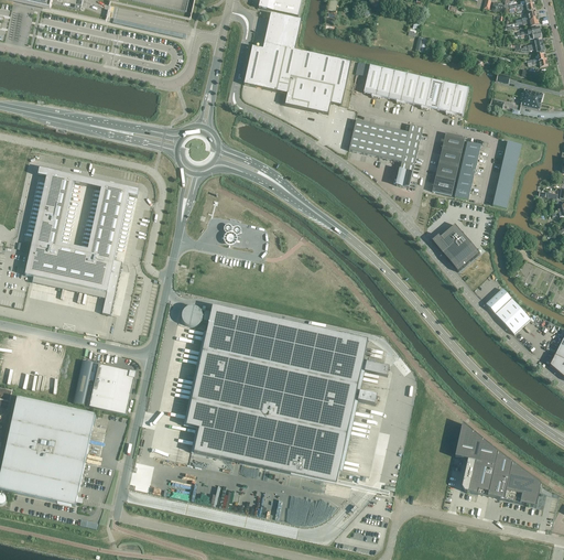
[(260,0),(259,4),(261,6),(299,13),(301,0),(260,0)]
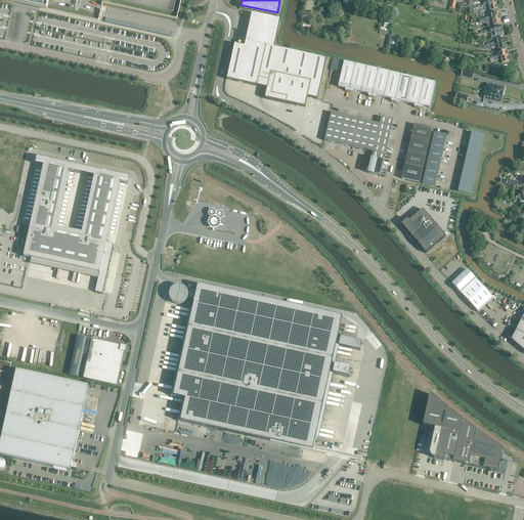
[(482,16),(482,17),(491,15),(499,14),(498,8),(490,10),(491,13),(484,14),(482,16)]
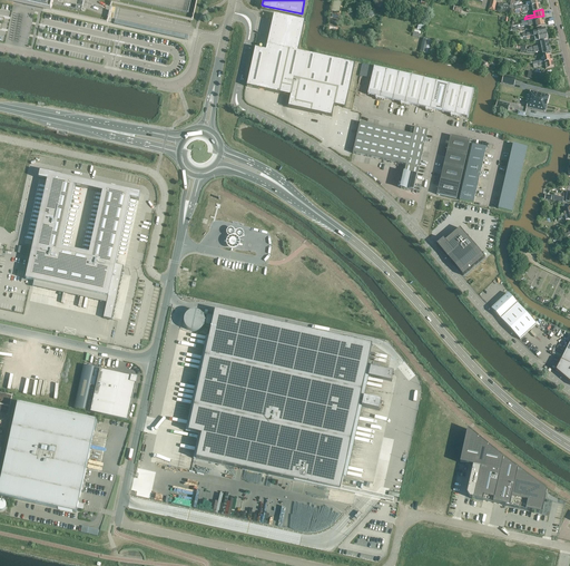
[(274,10),(267,40),(273,41),(295,47),(298,48),(305,17),(304,17),(274,10)]
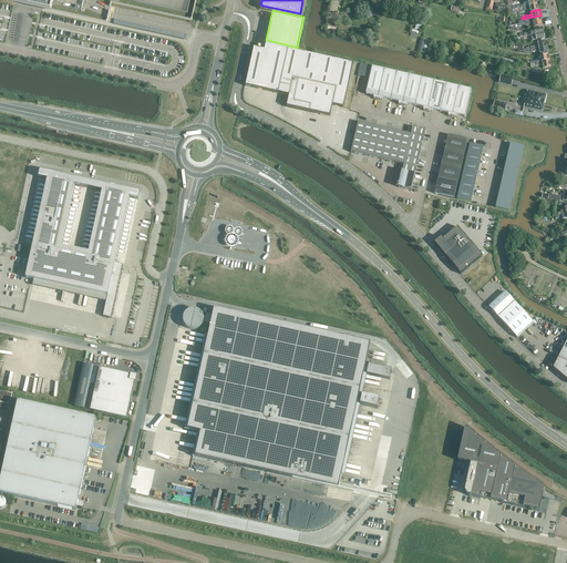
[(173,28),(114,14),(113,19),(115,20),(151,28),(172,32),(173,28)]
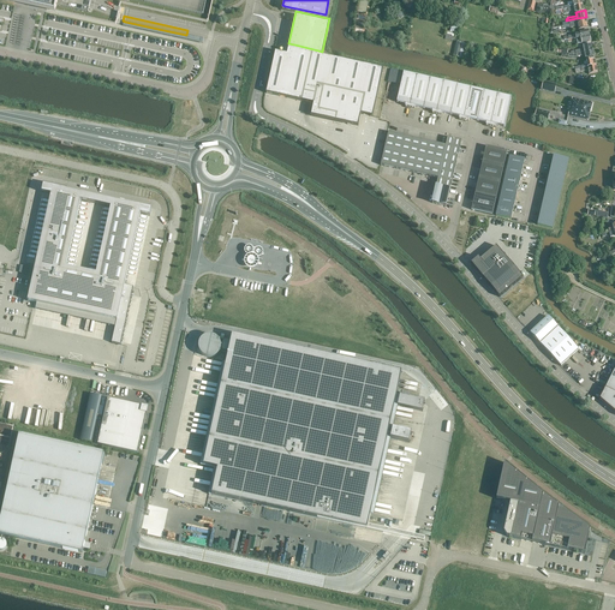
[(572,35),(580,34),(590,31),(589,25),(579,27),(580,30),(575,31),(572,31),(568,33),(568,31),(565,31),(565,33),(560,33),(560,35),(565,35),(568,35),(572,35)]
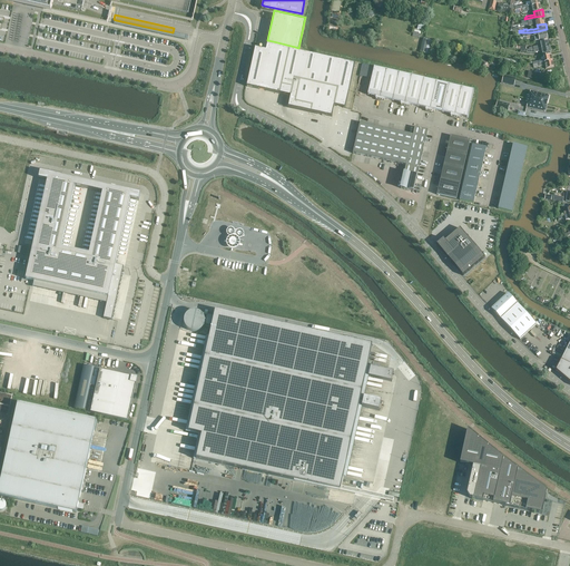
[(529,44),(529,46),(533,46),(549,42),(548,37),(540,38),(541,41),(529,44)]
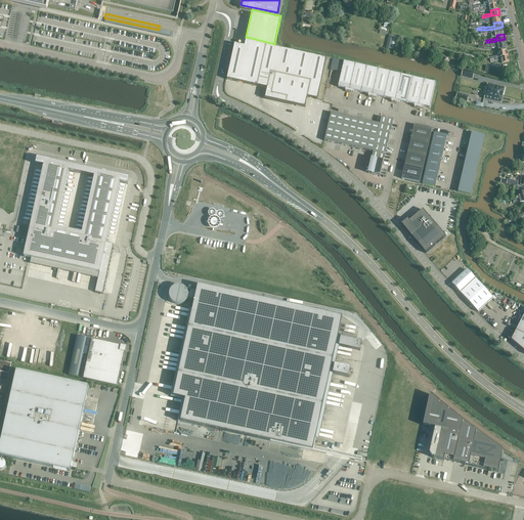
[(234,40),(226,76),(237,78),(242,79),(262,83),(265,84),(267,84),(266,88),(266,89),(265,94),(295,101),(305,103),(307,93),(312,94),(317,95),(326,55),(274,44),(271,43),(251,38),(246,37),(245,42),(234,40)]
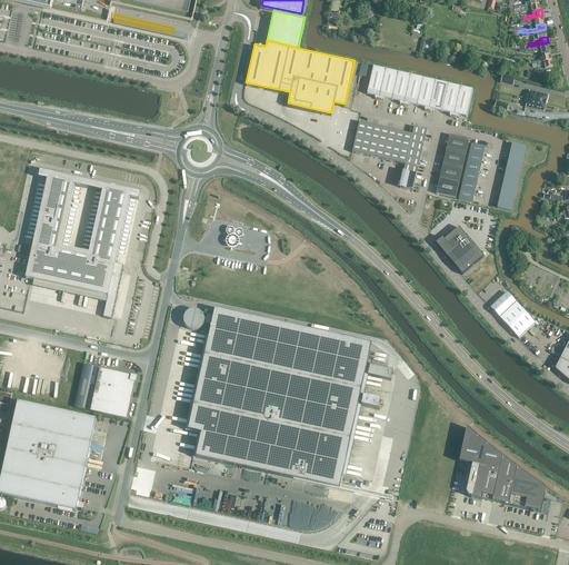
[(530,58),(530,59),(532,59),(532,61),(551,57),(550,51),(542,52),(542,53),(540,53),(541,56),(538,57),(535,58),(531,58),(530,58)]
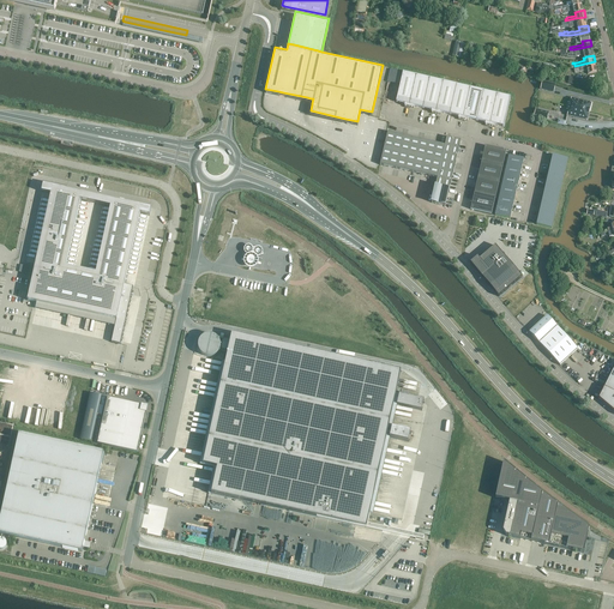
[(403,68),(403,67),(391,65),(390,65),(387,77),(401,80),(403,68)]
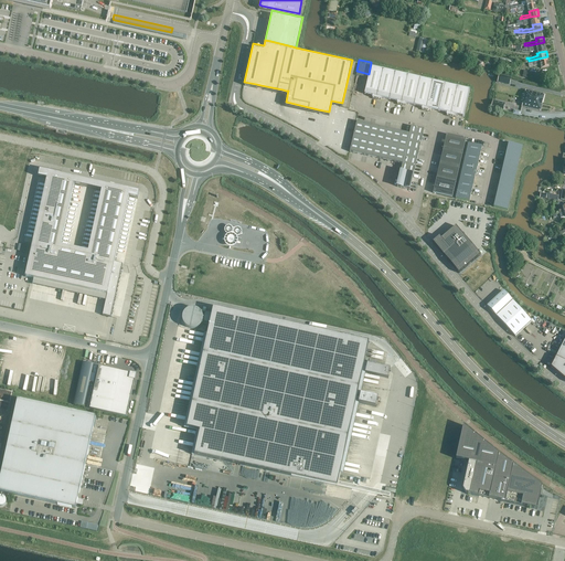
[(373,94),(376,95),(383,66),(371,63),(369,74),(364,90),(365,91),(369,91),(372,92),(373,92),(372,94),(373,94)]
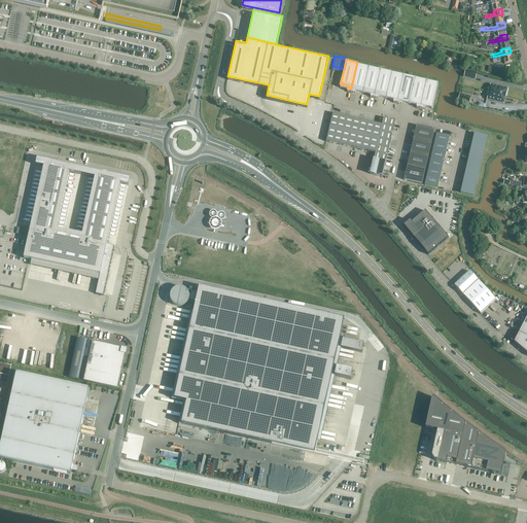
[(360,89),(363,90),(369,64),(357,62),(351,89),(354,90),(355,90),(355,88),(356,88),(360,89)]
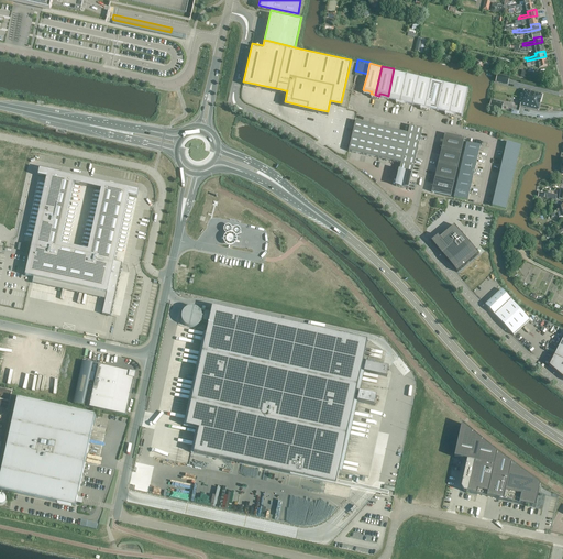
[(397,99),(400,100),(407,72),(394,68),(388,96),(392,96),(395,97),(396,97),(396,99),(397,99)]
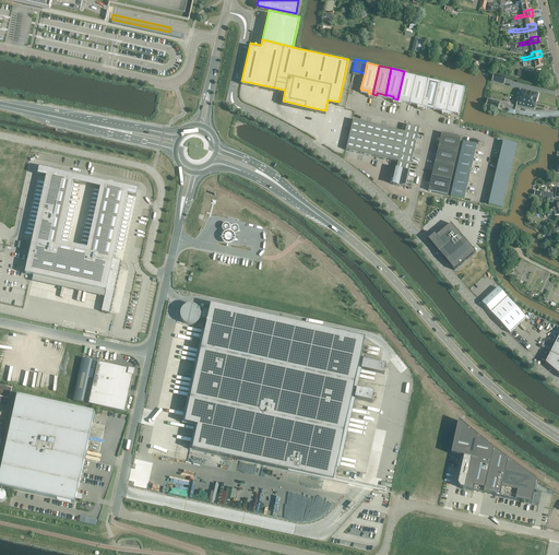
[(492,78),(504,80),(506,73),(494,70),(492,78)]
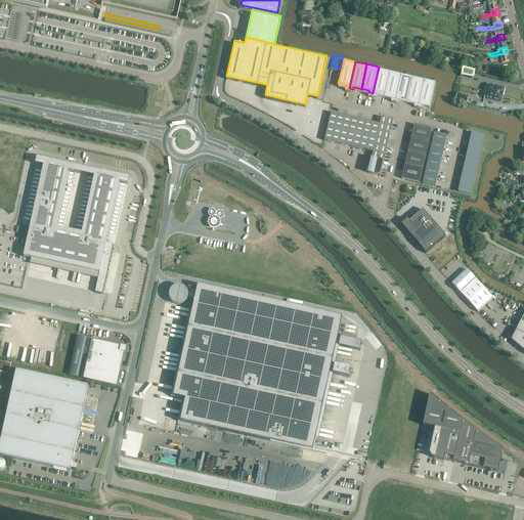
[(382,93),(384,94),(390,69),(379,67),(373,93),(376,94),(377,92),(378,92),(382,93)]
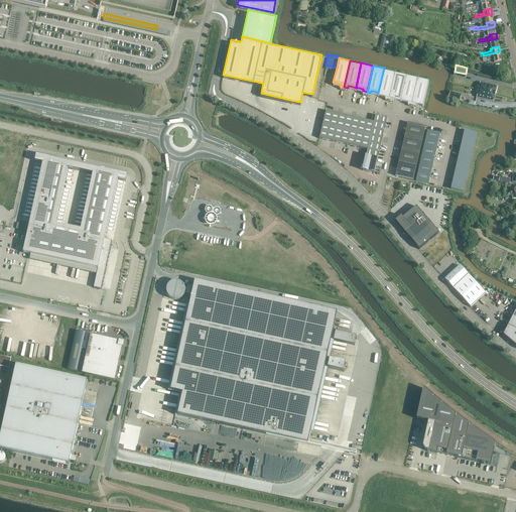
[(386,97),(389,97),(395,71),(384,68),(378,93),(381,93),(385,94),(386,94),(385,96),(385,97),(386,97)]
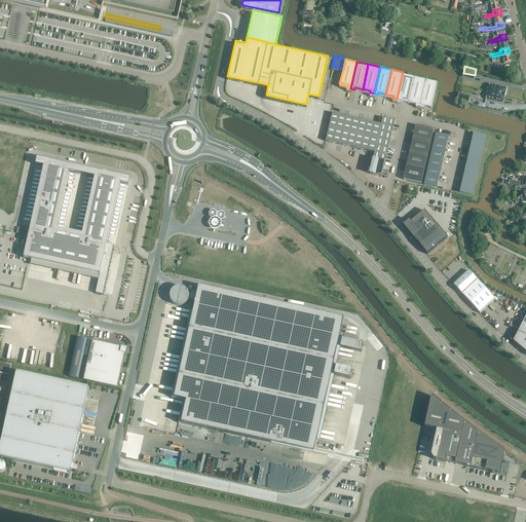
[(406,99),(409,100),(414,75),(403,72),(397,99),(400,100),(401,100),(401,98),(402,98),(406,99)]
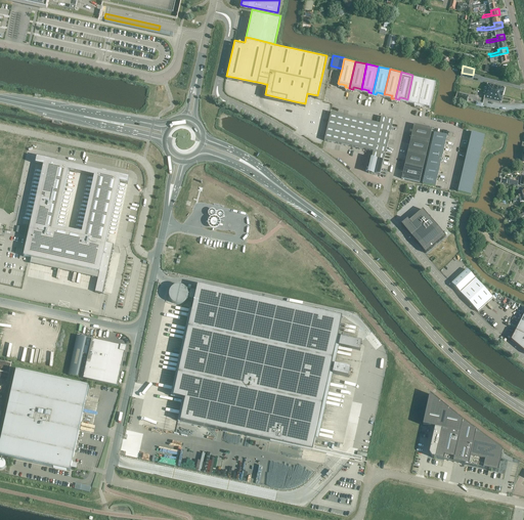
[(415,103),(418,104),(424,77),(412,75),(407,99),(409,100),(413,100),(415,101),(413,103),(415,103)]
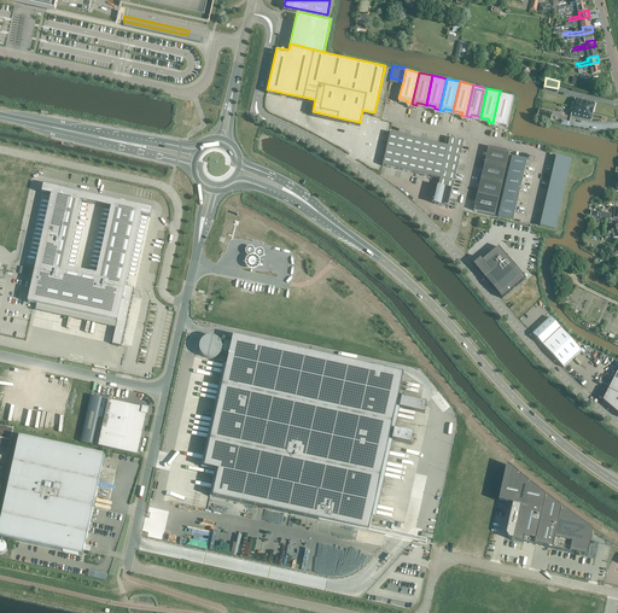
[(500,91),(493,123),(495,123),(496,123),(497,123),(499,121),(500,122),(505,123),(507,123),(514,94),(500,91)]
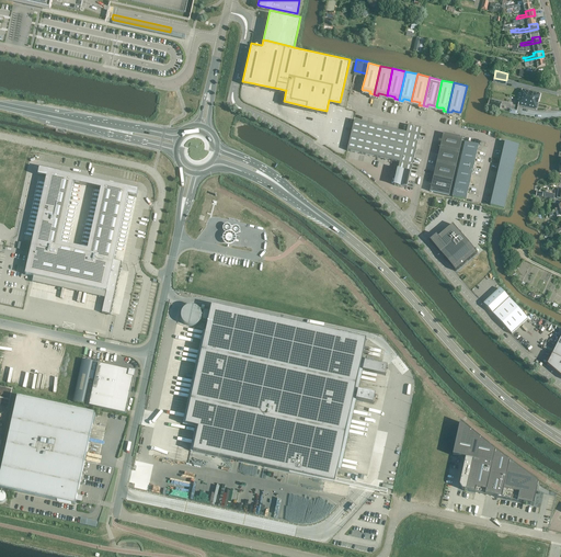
[(518,90),(518,93),(538,98),(540,90),(539,90),(522,86),(521,90),(518,90)]
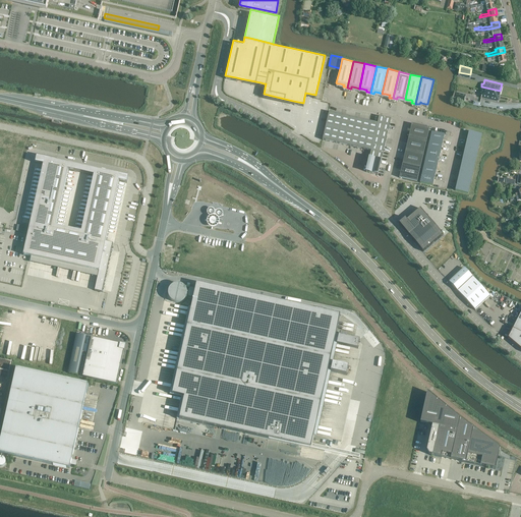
[(500,91),(481,87),(480,90),(482,90),(481,94),(498,98),(498,99),(500,91)]
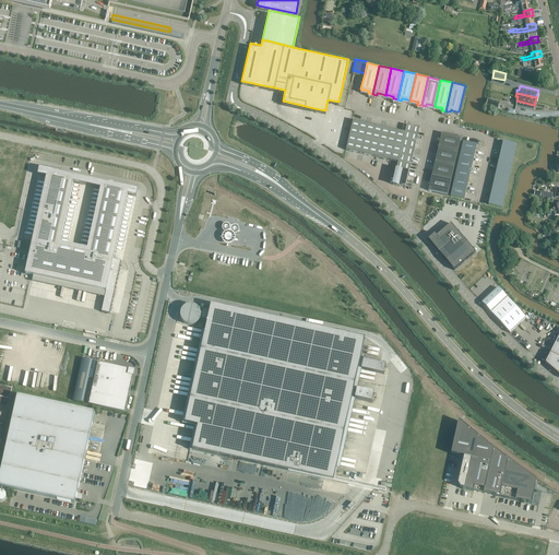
[(314,109),(314,108),(307,106),(283,101),(284,95),(283,95),(281,102),(314,109)]
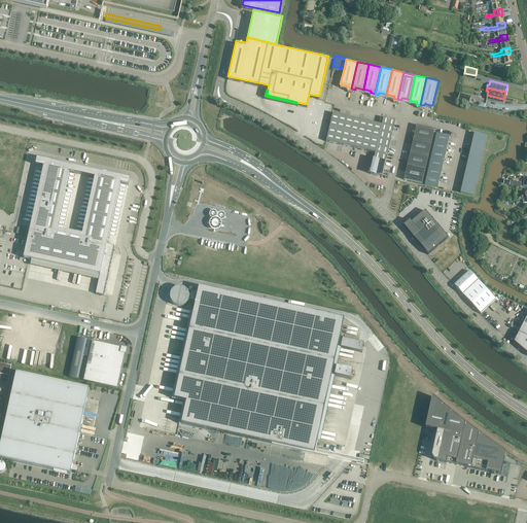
[(458,96),(469,99),(471,93),(460,90),(458,96)]
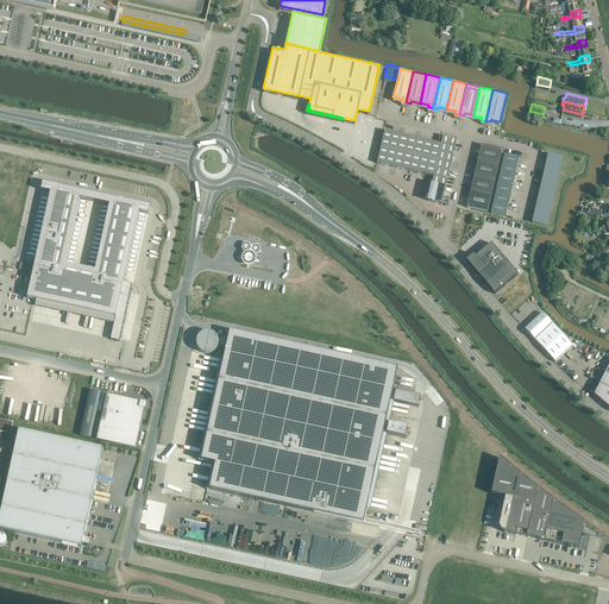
[(384,126),(381,143),(389,145),(393,129),(390,129),(385,127),(384,126)]
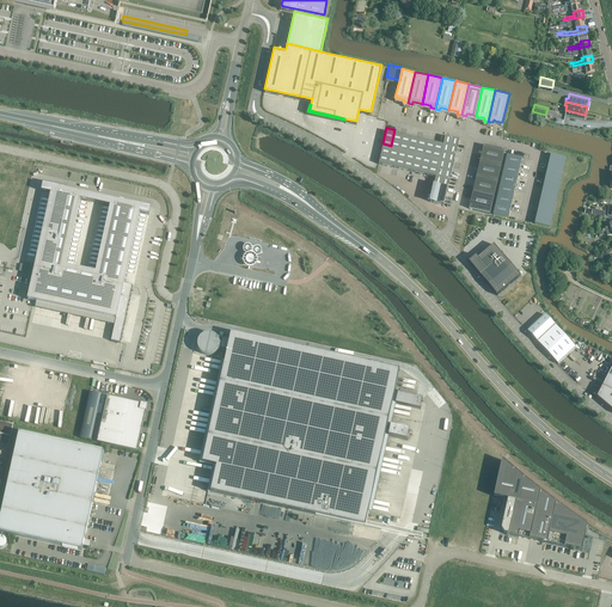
[(395,129),(391,146),(399,147),(403,132),(402,130),(397,129),(395,129)]
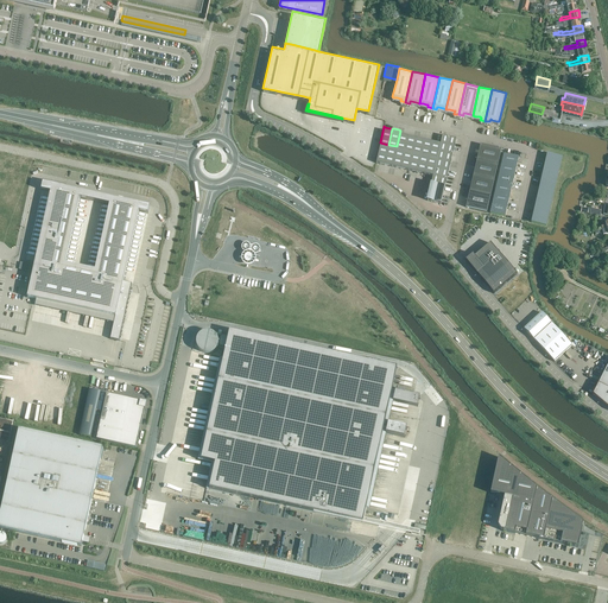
[(400,131),(397,146),(404,148),(409,132),(405,132),(401,131),(400,131)]
